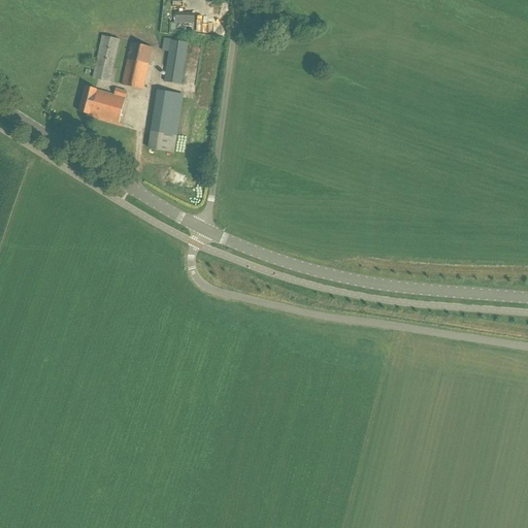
[(194,24),(194,13),(176,12),(175,24),(194,24)]
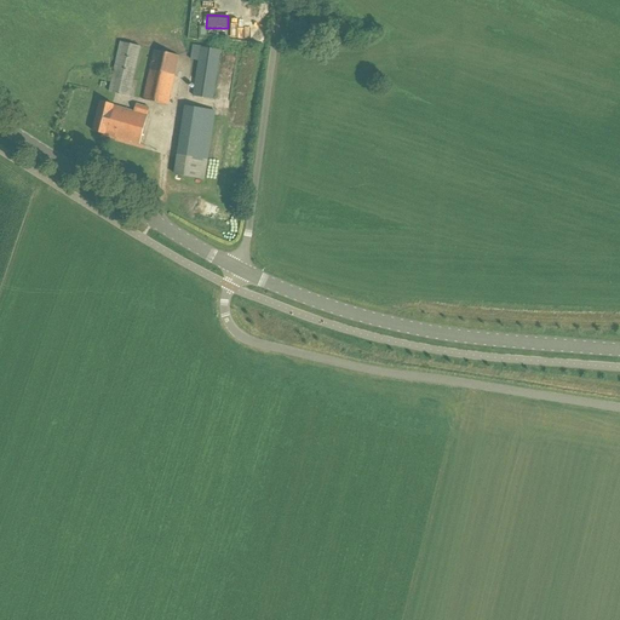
[(130,97),(141,46),(120,41),(108,92),(130,97)]
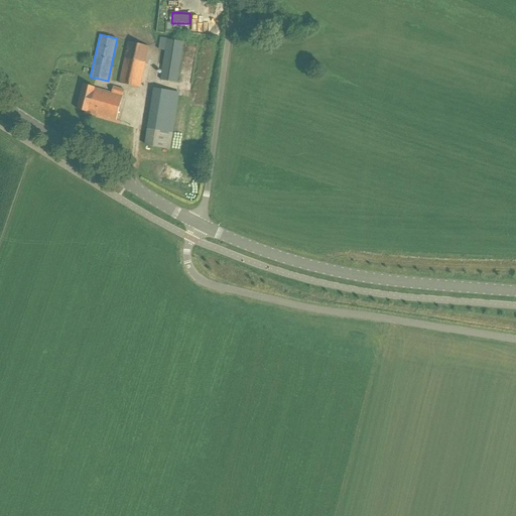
[(177,83),(183,42),(160,38),(157,51),(164,52),(160,81),(177,83)]
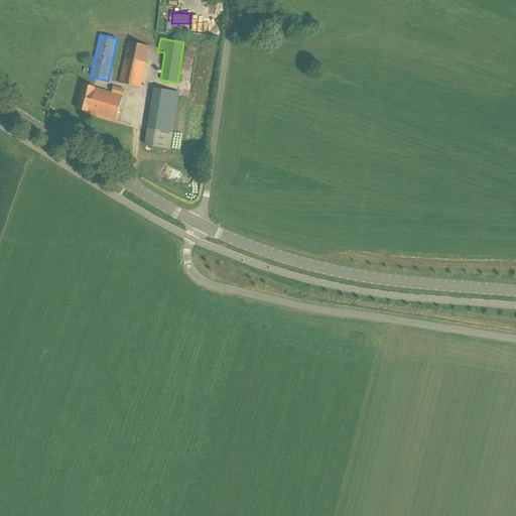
[(140,88),(149,46),(128,41),(119,84),(140,88)]
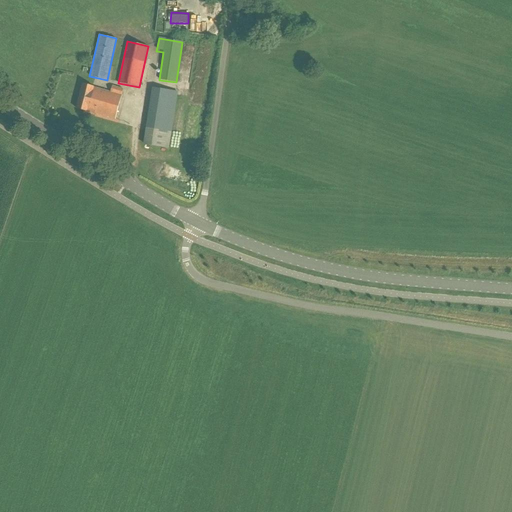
[(111,92),(94,87),(83,84),(77,108),(88,111),(87,112),(116,120),(123,95),(122,95),(123,89),(113,86),(111,92)]
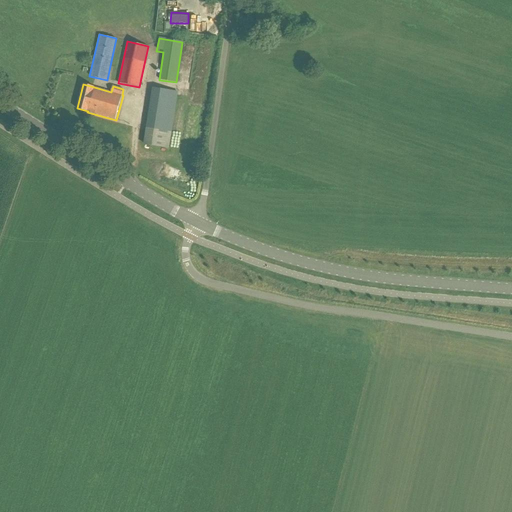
[(480,84),(478,93),(493,96),(495,87),(480,84)]
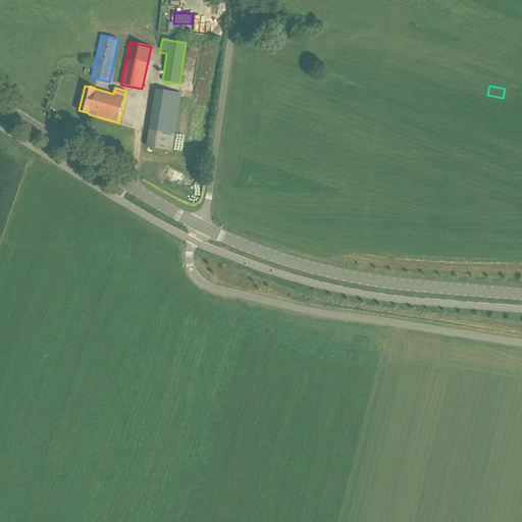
[(172,151),(181,94),(155,90),(146,147),(172,151)]
